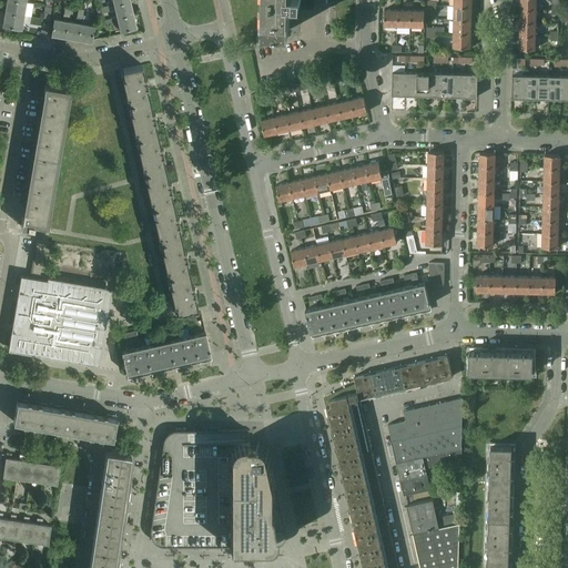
[(26,3),(9,0),(7,0),(6,13),(23,17),(26,3)]
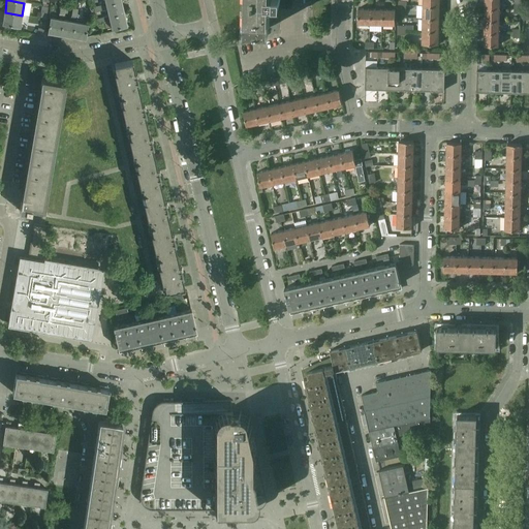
[(245,0),(245,27),(269,28),(270,5),(287,5),(287,0),(245,0)]
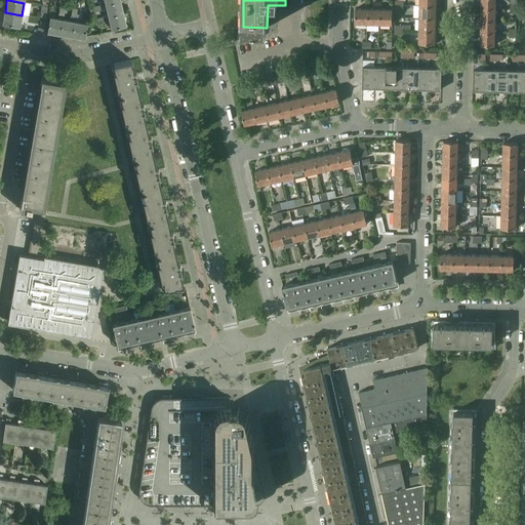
[(495,0),(481,0),(481,8),(495,9),(495,0)]
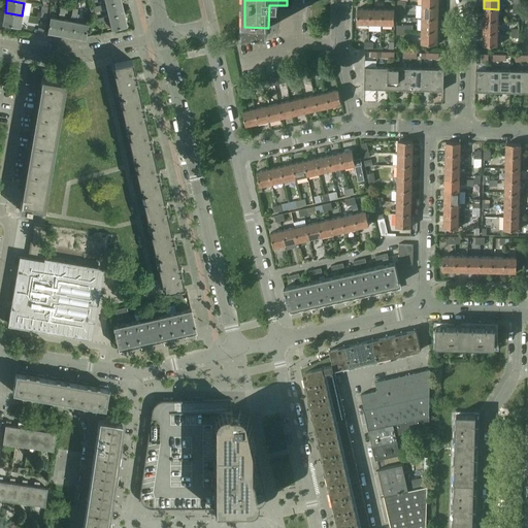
[(121,2),(106,5),(109,17),(124,13),(121,2)]
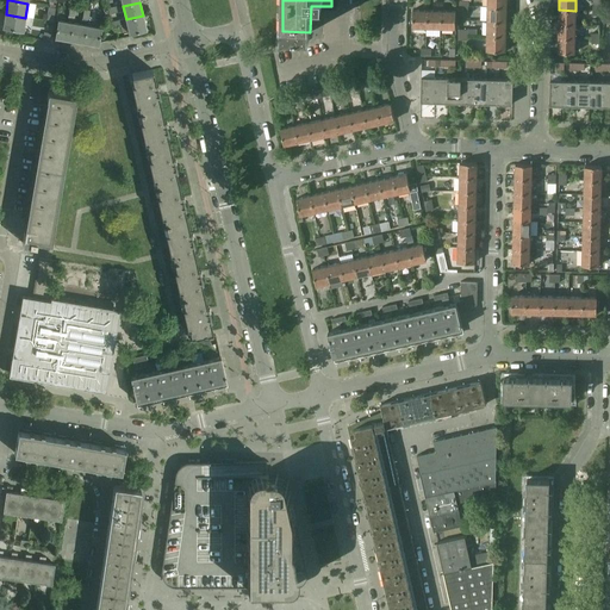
[(506,7),(487,7),(487,22),(505,22),(506,7)]
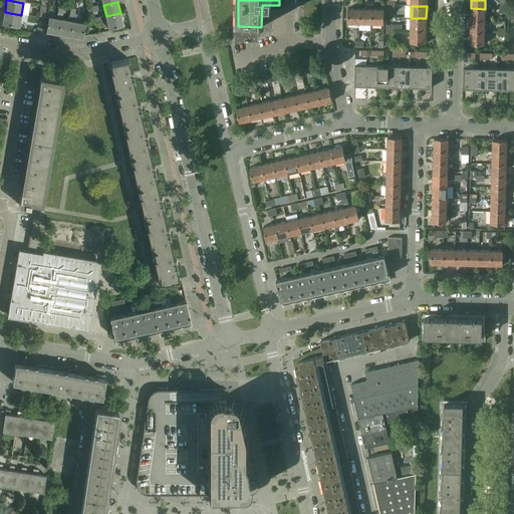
[(347,22),(359,23),(359,9),(347,8),(347,22)]
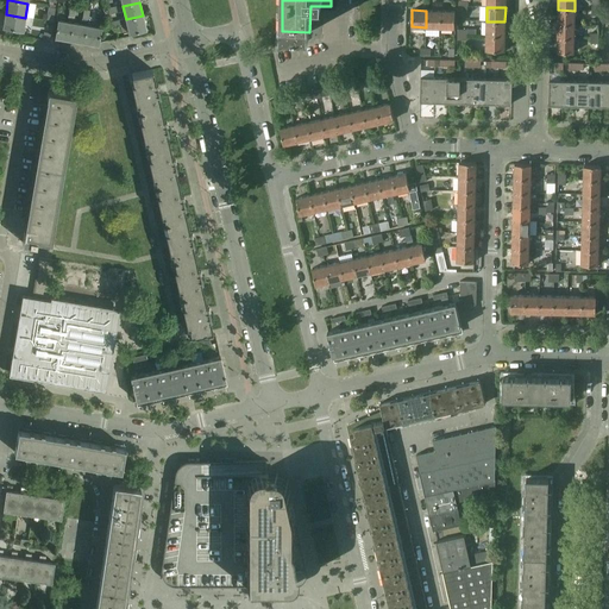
[(575,11),(558,10),(557,25),(575,25),(575,11)]
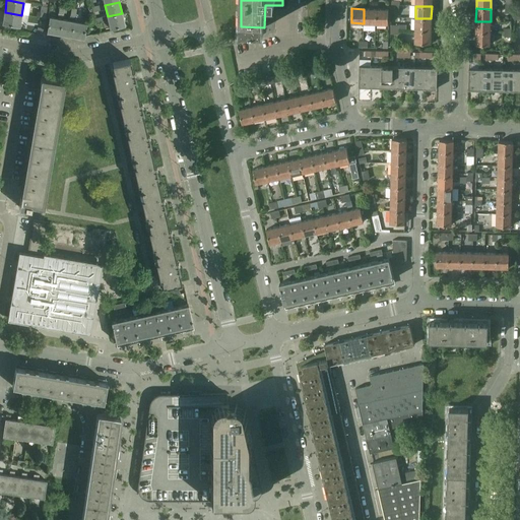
[(376,9),(364,9),(364,23),(376,23),(376,9)]
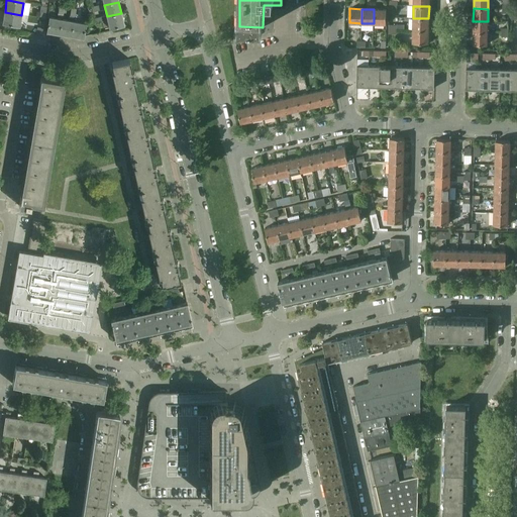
[(386,9),(374,9),(374,23),(386,23),(386,9)]
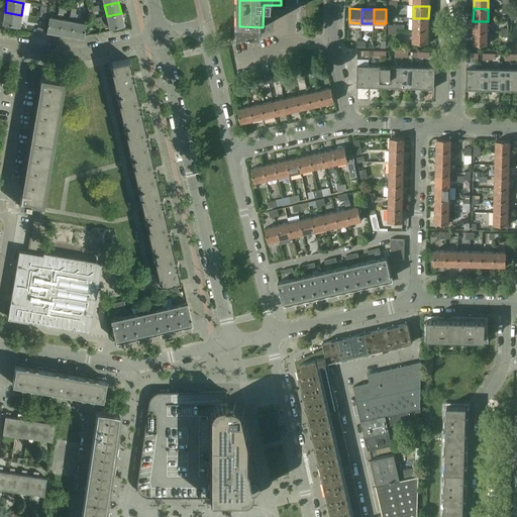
[(21,15),(5,12),(3,23),(19,26),(21,15)]
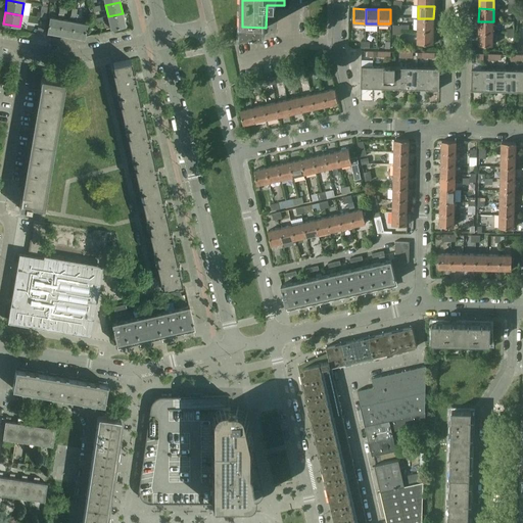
[(123,13),(108,16),(111,30),(126,26),(123,13)]
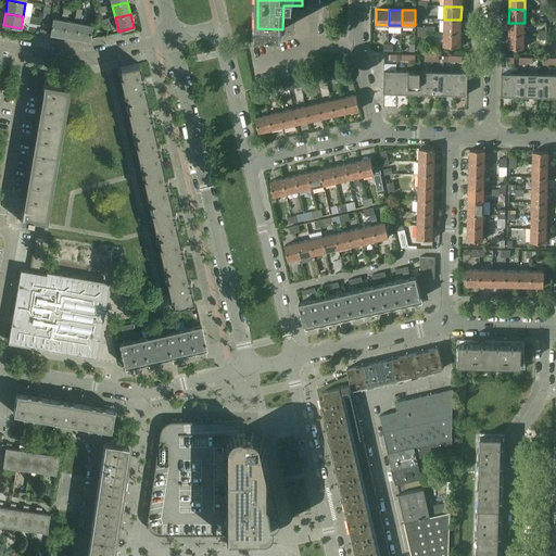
[(66,22),(53,19),(50,35),(64,37),(66,22)]
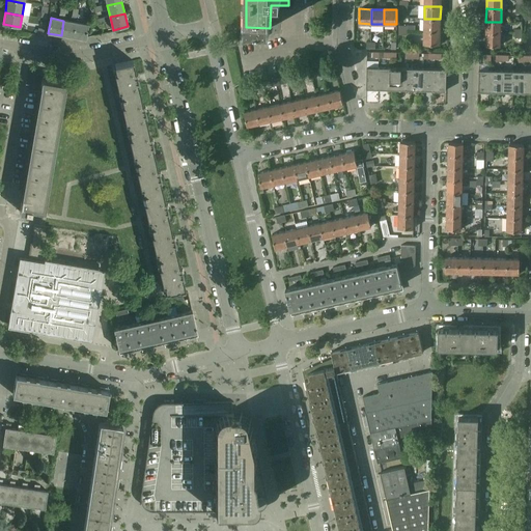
[(440,19),(424,19),(423,31),(440,31),(440,19)]
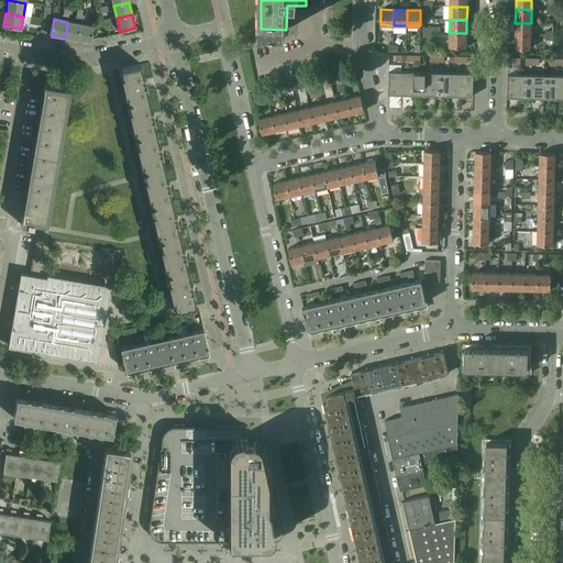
[(77,40),(80,24),(67,22),(65,37),(77,40)]
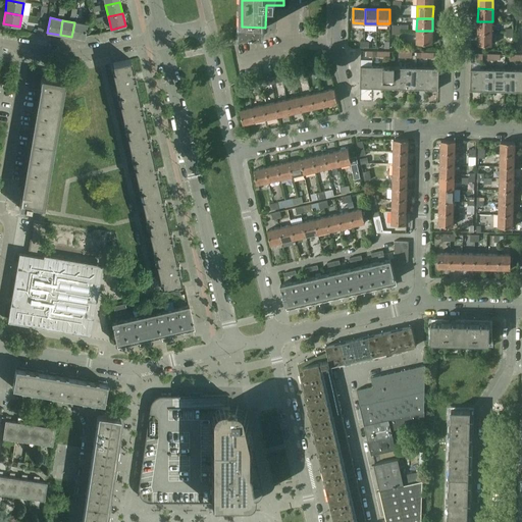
[(492,21),(477,21),(477,33),(491,33),(492,21)]
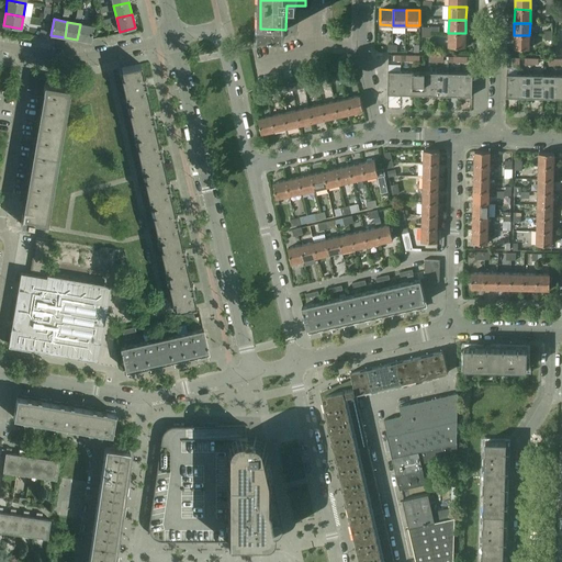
[(91,42),(93,26),(80,24),(77,40),(91,42)]
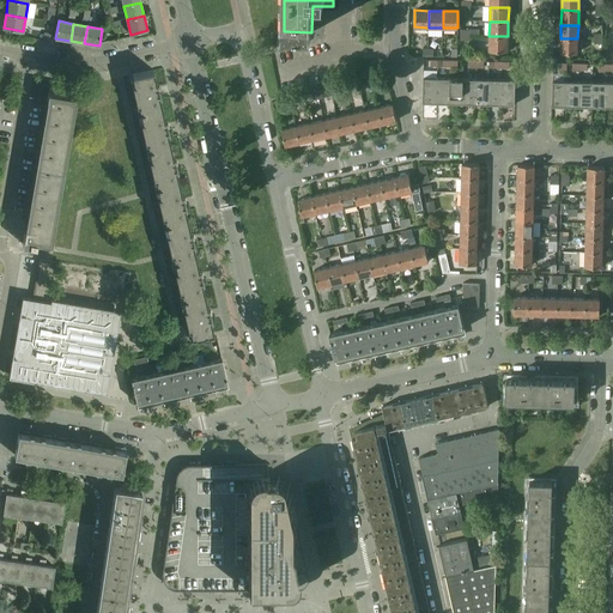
[(508,36),(489,36),(489,50),(508,50),(508,36)]
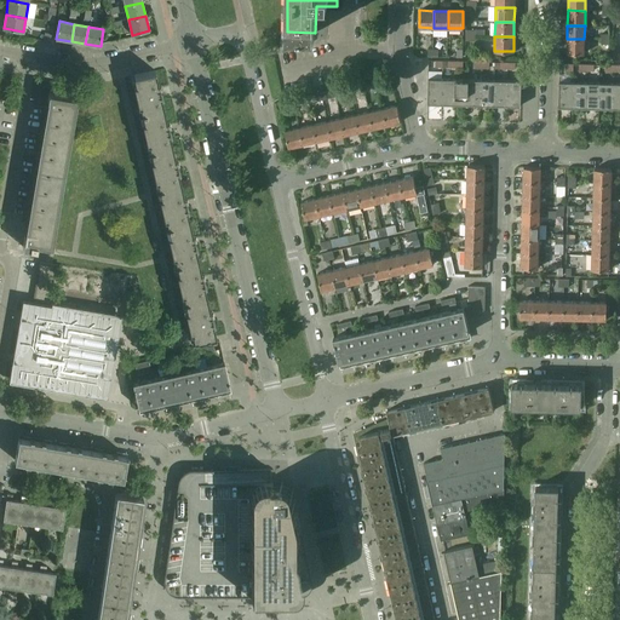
[(584,39),(567,39),(567,52),(584,53),(584,39)]
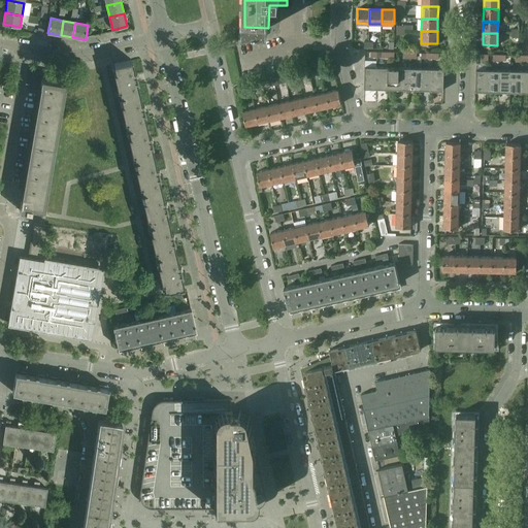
[(112,65),(112,66),(120,98),(139,93),(132,61),(112,65)]
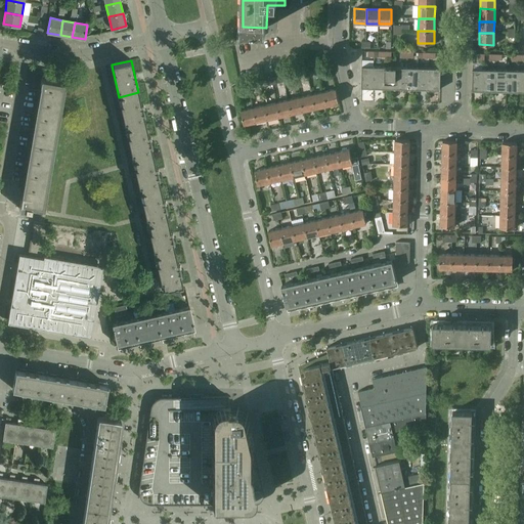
[(374,67),(361,66),(361,87),(373,87),(374,67)]
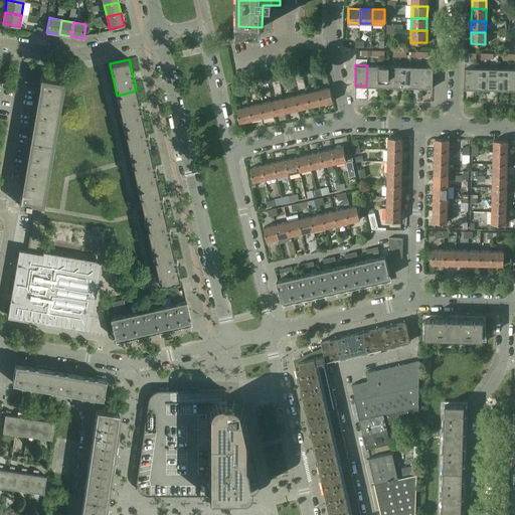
[(378,65),(367,65),(366,86),(377,87),(378,65)]
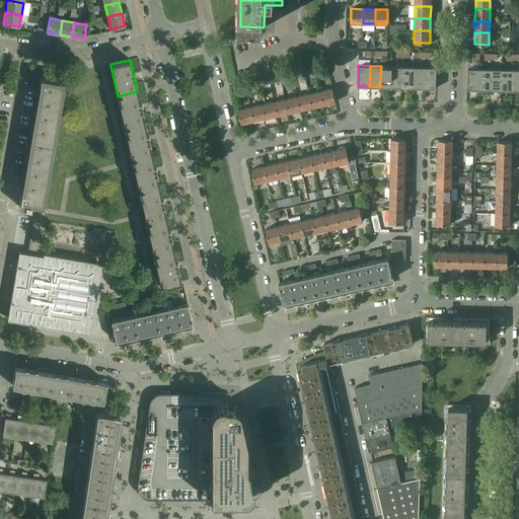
[(391,66),(381,66),(380,87),(391,87),(391,66)]
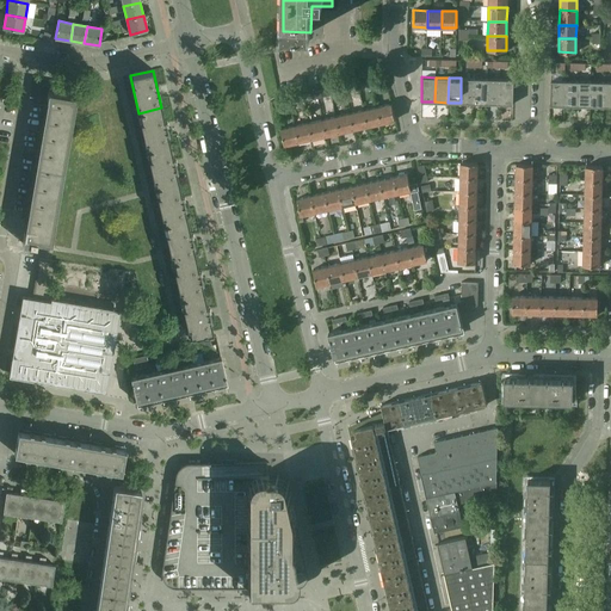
[(474,78),(461,78),(461,103),(474,103),(474,78)]
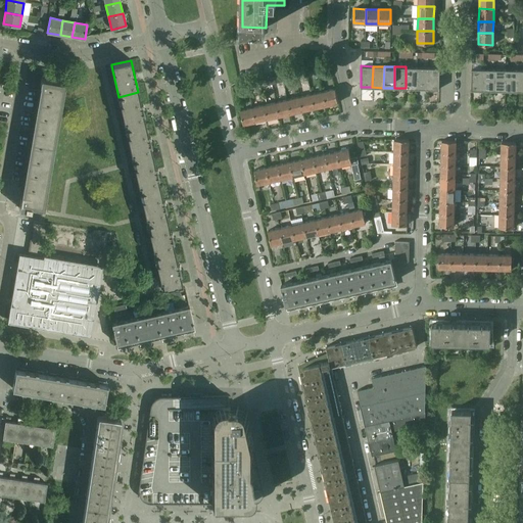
[(417,67),(406,66),(406,88),(416,89),(417,67)]
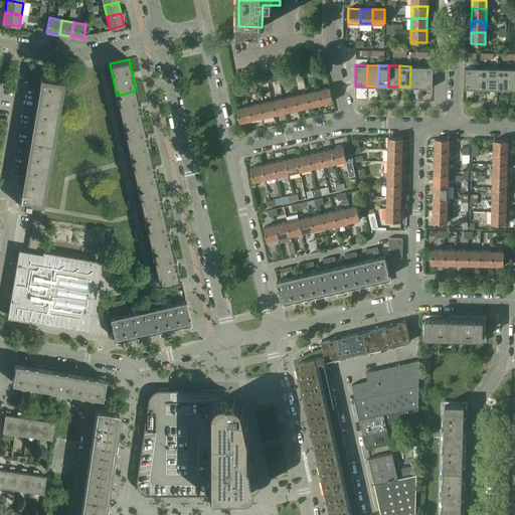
[(421,66),(410,66),(409,88),(420,88),(421,66)]
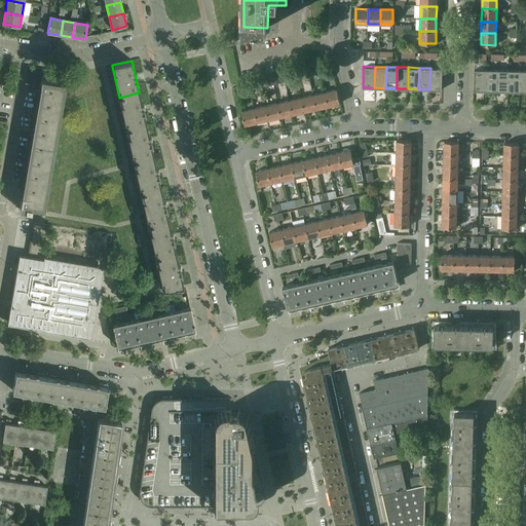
[(442,68),(430,68),(429,89),(442,89),(442,68)]
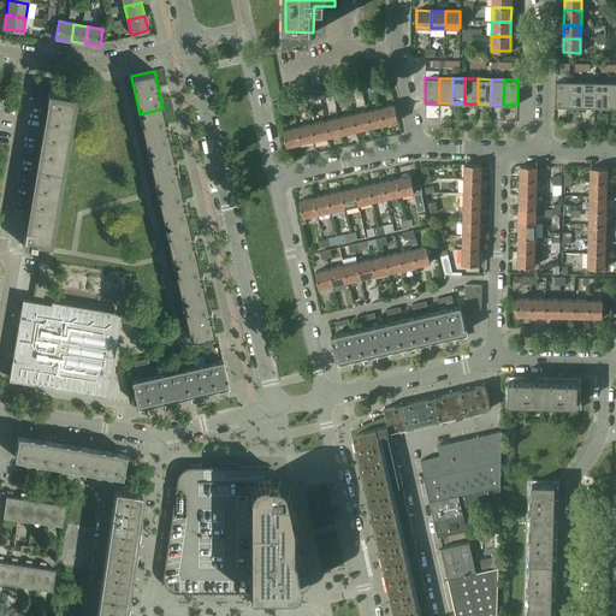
[(569,81),(555,81),(555,106),(568,106),(569,81)]
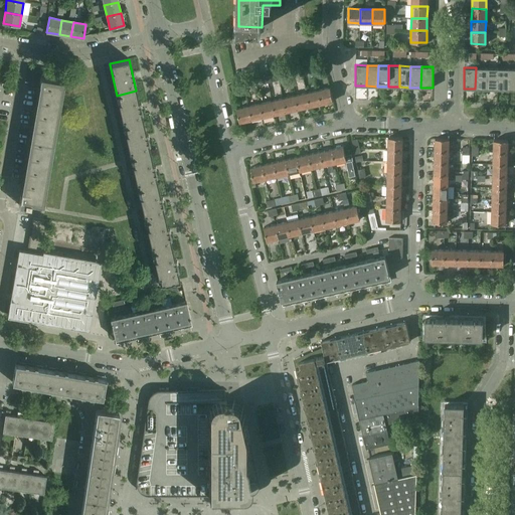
[(487,68),(476,67),(475,89),(486,89),(487,68)]
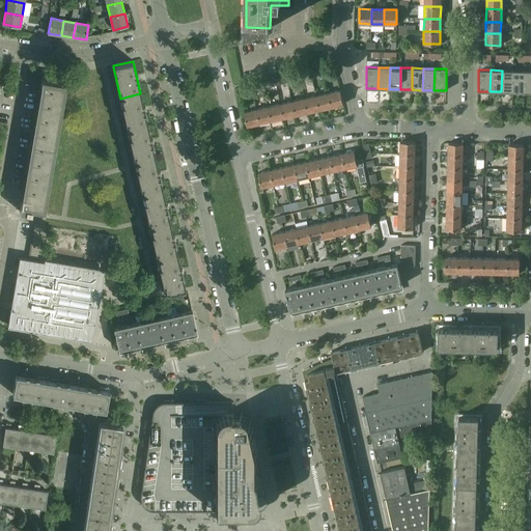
[(512,71),(502,71),(501,91),(512,92),(512,71)]
